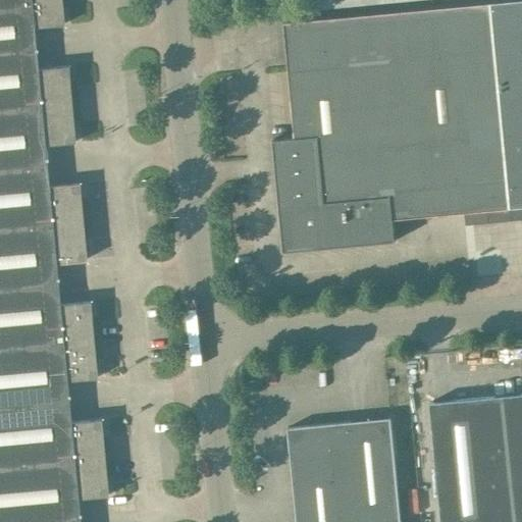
[(62,24),(61,6),(60,0),(0,0),(0,50),(35,48),(33,27),(62,24)]
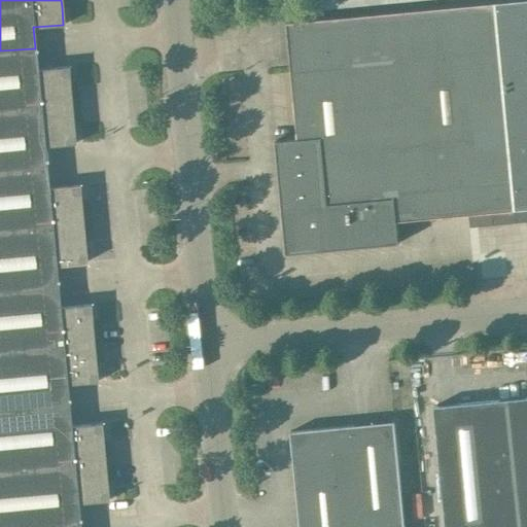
[(526,208),(526,0),(522,0),(286,22),(297,138),(275,140),(286,253),(399,243),(397,220),(526,208)]
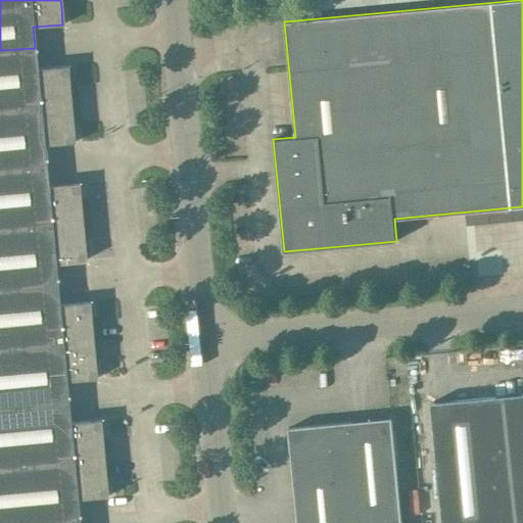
[(74,142),(68,84),(66,65),(37,68),(35,48),(0,50),(0,170),(46,165),(44,145),(74,142)]
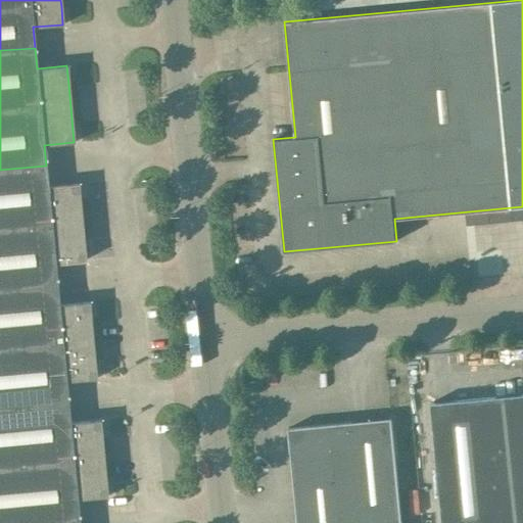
[(0,229),(82,222),(78,184),(48,186),(46,165),(0,170),(0,229)]
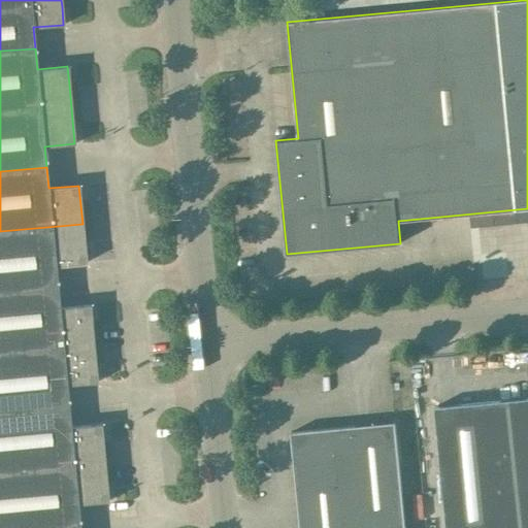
[(86,263),(84,244),(83,224),(0,231),(0,291),(58,287),(56,266),(86,263)]
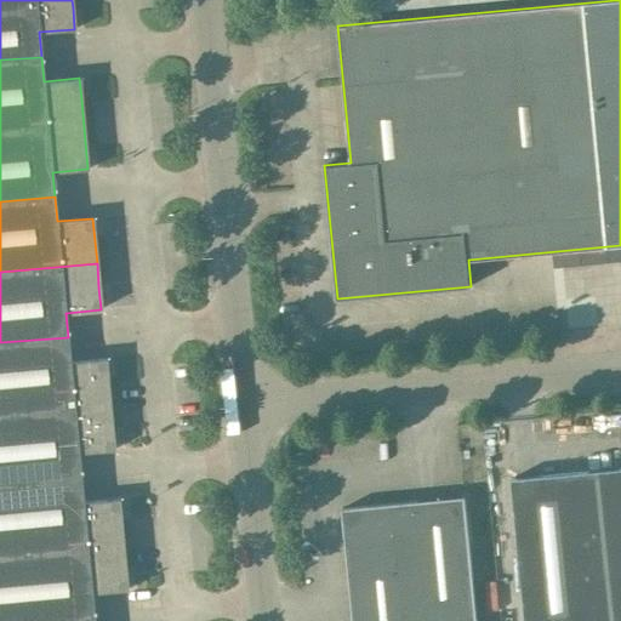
[(0,414),(109,404),(107,380),(106,358),(70,362),(68,337),(0,342),(0,414)]
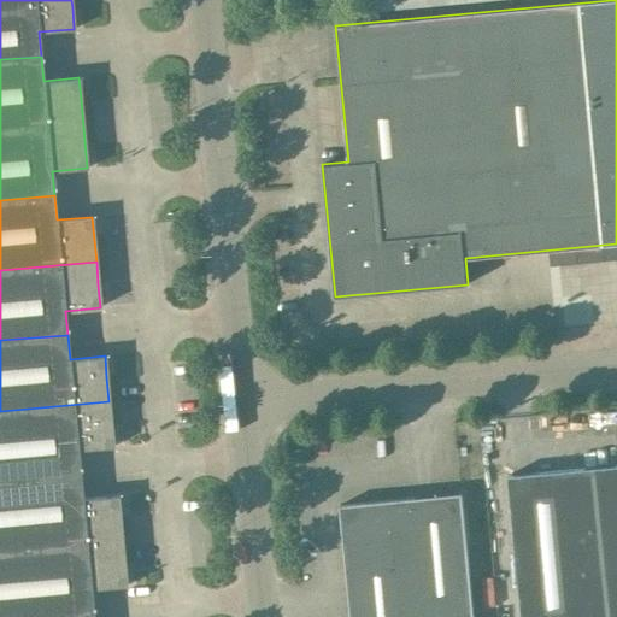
[(113,446),(111,425),(109,401),(0,411),(0,481),(81,474),(78,450),(113,446)]
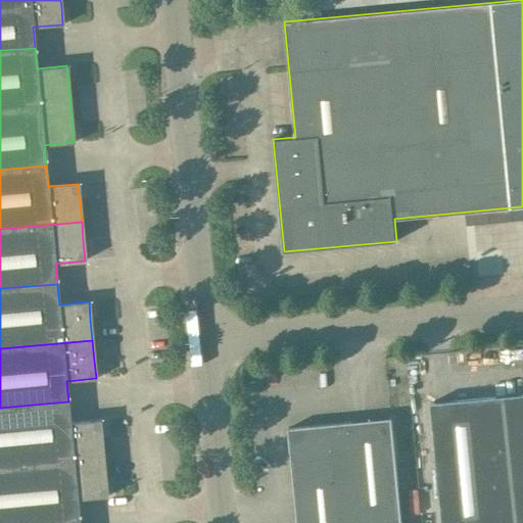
[(522,522),(522,393),(431,402),(442,522),(522,522)]
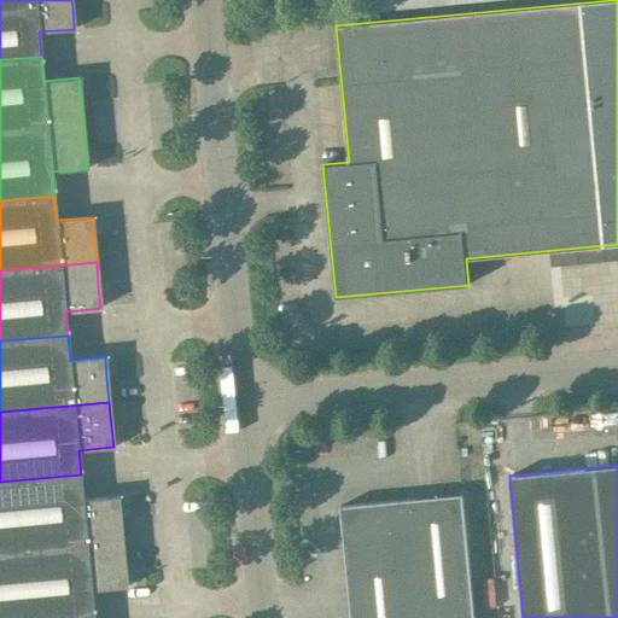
[(82,499),(81,474),(0,482),(0,552),(122,541),(118,496),(82,499)]
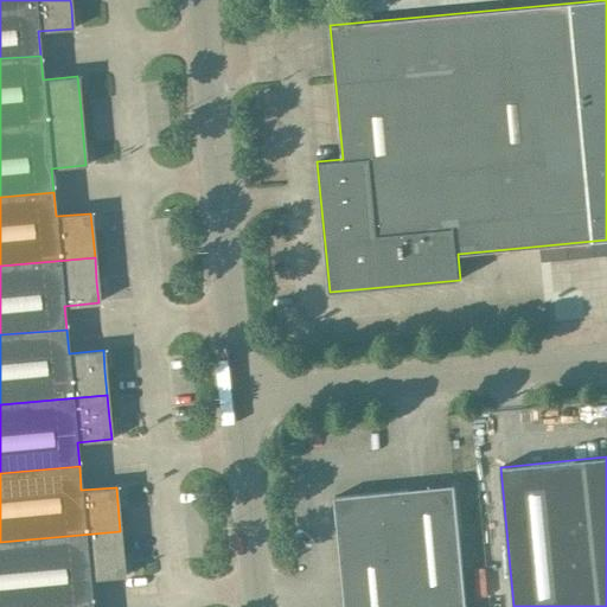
[(334,497),(345,606),(465,606),(454,485),(334,497)]
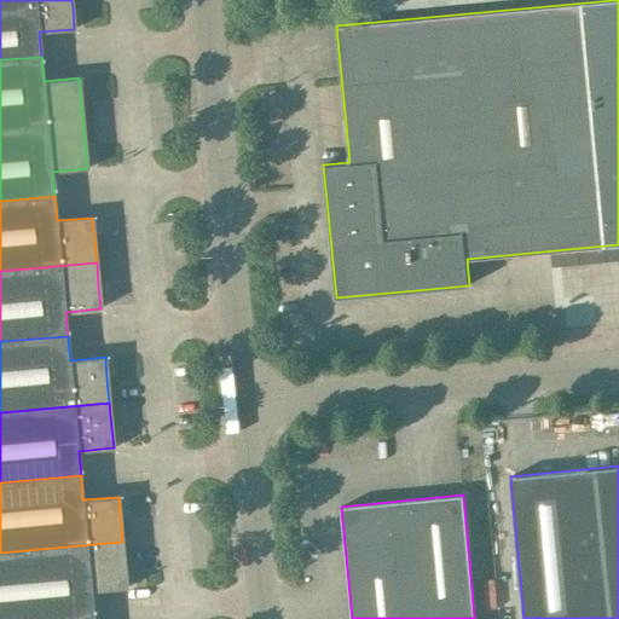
[(127,588),(125,566),(122,542),(0,553),(0,618),(45,618),(94,615),(92,591),(127,588)]
